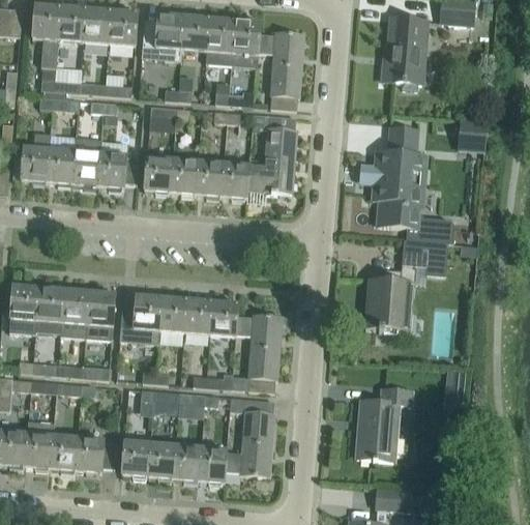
[(472,25),(474,2),(476,2),(476,0),(442,0),(440,23),(472,25)]
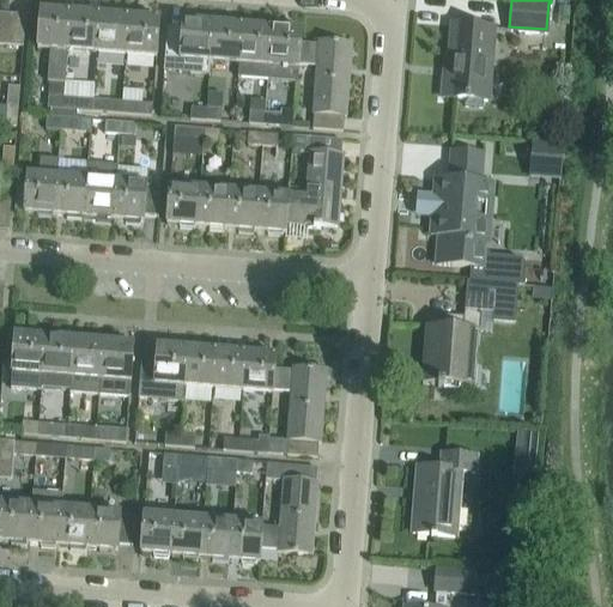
[(65,47),(68,8),(58,7),(58,5),(43,4),(43,6),(40,6),(37,44),(50,46),(48,77),(49,77),(49,92),(48,92),(47,104),(61,105),(61,92),(65,47)]
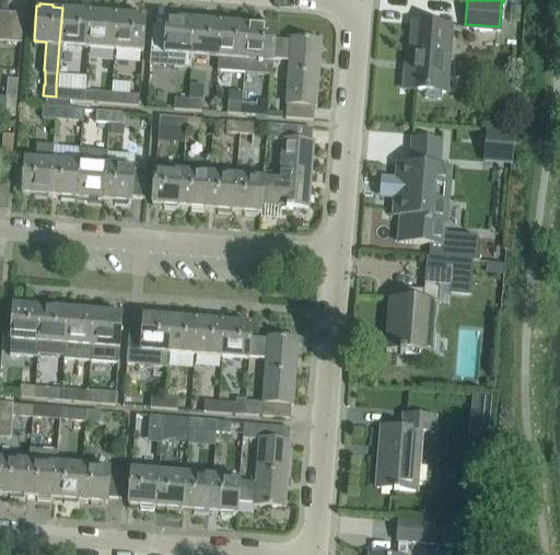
[(86,45),(90,10),(80,9),(80,6),(67,6),(67,8),(62,8),(59,43),(86,45)]
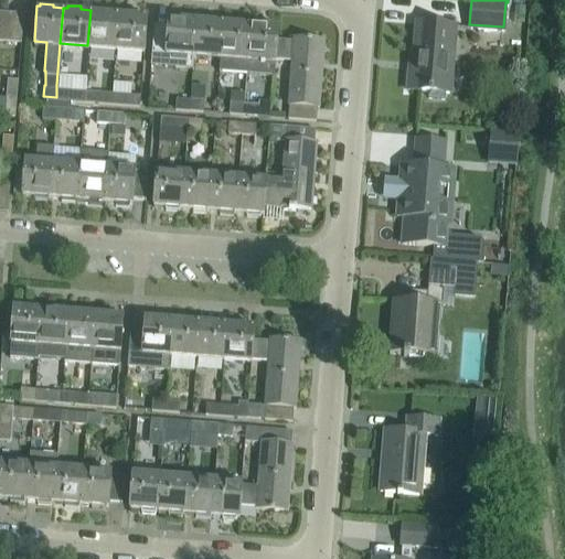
[(0,35),(8,36),(10,8),(0,7),(0,35)]
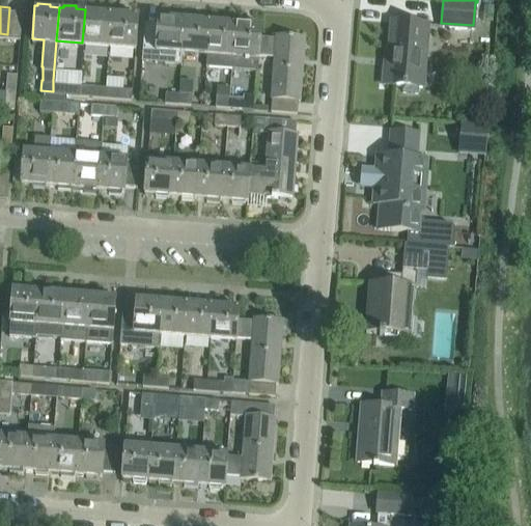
[(20,35),(22,8),(9,7),(7,34),(20,35)]
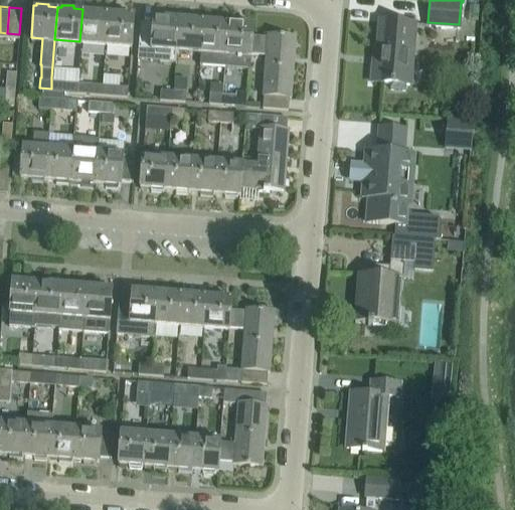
[(104,43),(107,11),(98,10),(98,8),(86,7),(86,9),(82,9),(79,41),(104,43)]
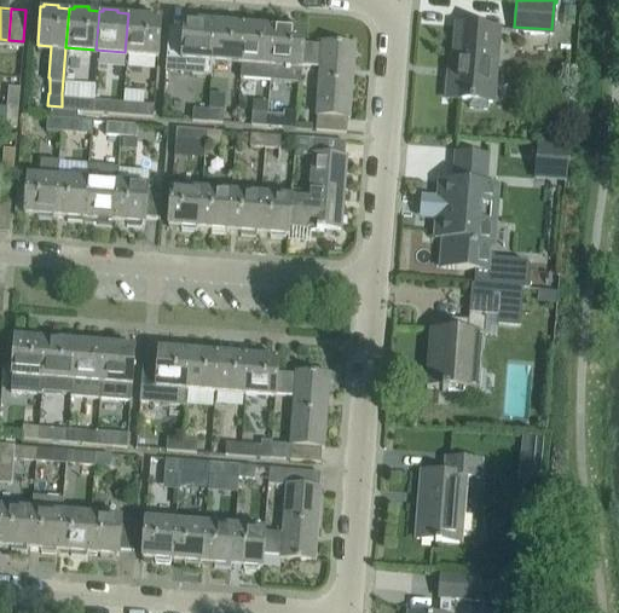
[(157,55),(161,16),(146,15),(148,11),(133,10),(132,13),(128,13),(125,52),(157,55)]
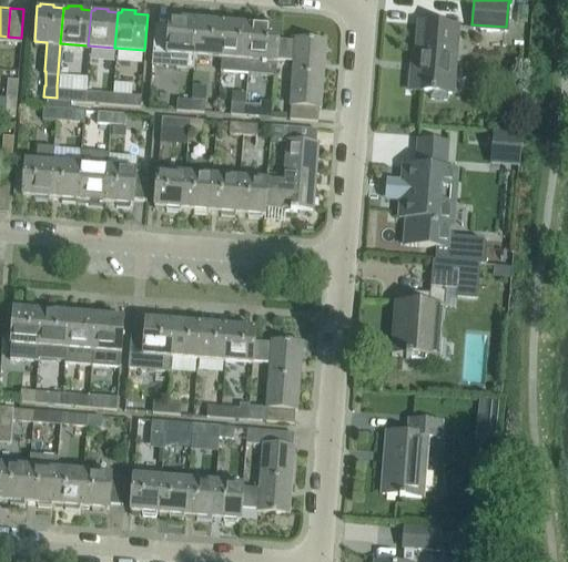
[(193,53),(195,18),(185,17),(185,14),(172,13),(172,16),(169,16),(169,21),(154,21),(152,49),(165,50),(165,51),(176,52),(175,64),(193,65),(194,53),(193,53)]
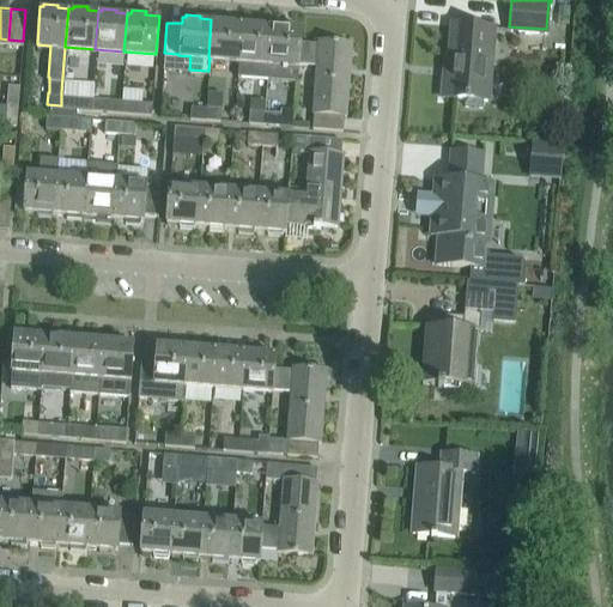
[(238,60),(241,22),(229,20),(230,18),(216,17),(214,19),(211,19),(208,58),(210,58),(238,60)]
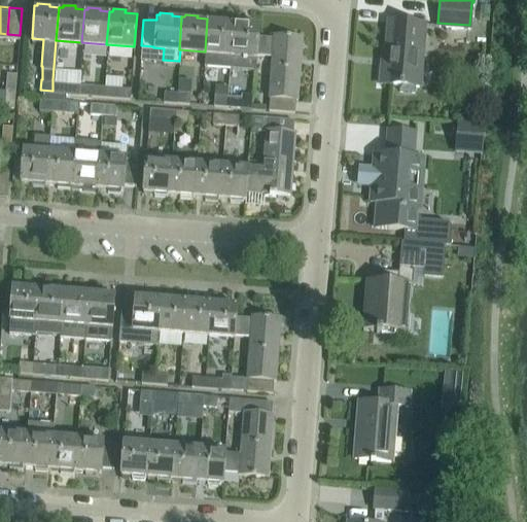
[(229,65),(232,21),(222,20),(222,18),(210,16),(210,19),(207,19),(205,51),(204,64),(229,65)]
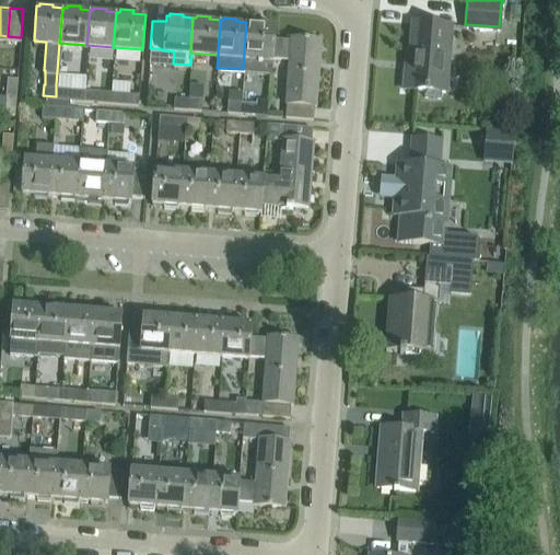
[(276,24),(263,23),(264,21),(251,20),(249,22),(246,22),(243,69),(270,71),(271,57),(275,36),(276,24)]
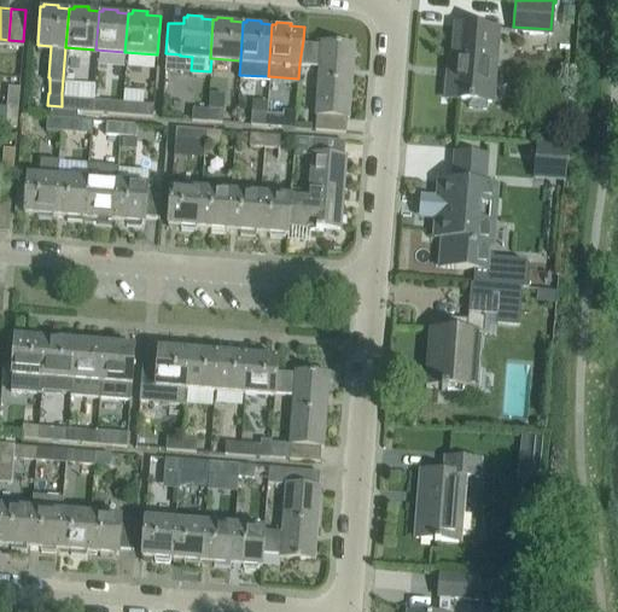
[(491,98),(497,24),(456,22),(453,58),(455,58),(454,73),(447,71),(445,93),(468,95),(468,103),(485,104),(487,97),(491,98)]
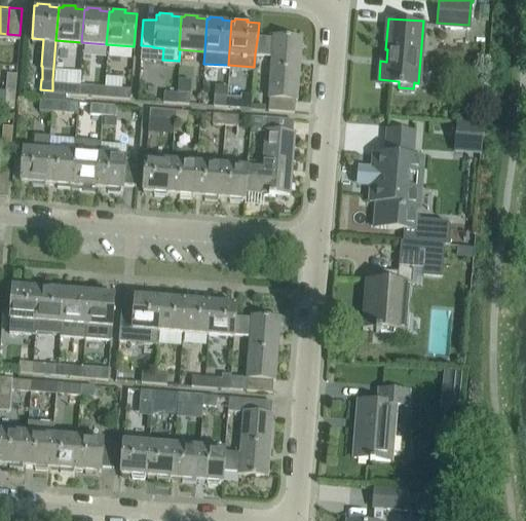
[(273,35),(258,34),(255,53),(270,54),(267,95),(268,95),(267,107),(294,109),(295,97),(297,97),(301,35),(273,33),(273,35)]
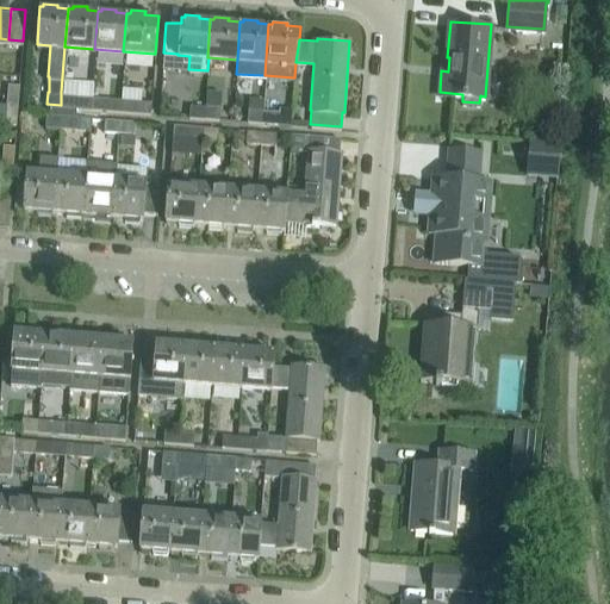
[(18,101),(20,82),(8,81),(7,100),(18,101)]
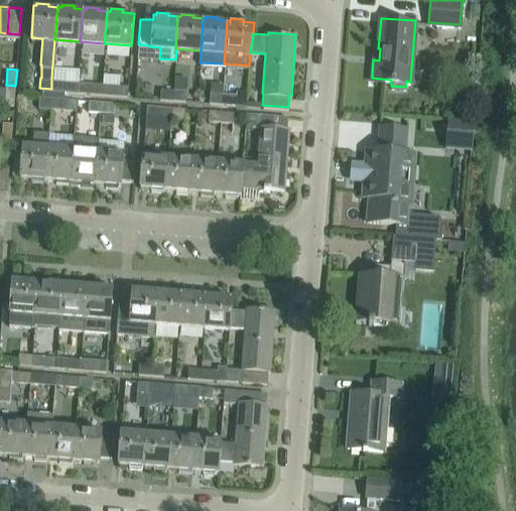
[(66,80),(51,78),(51,89),(66,90),(66,80)]
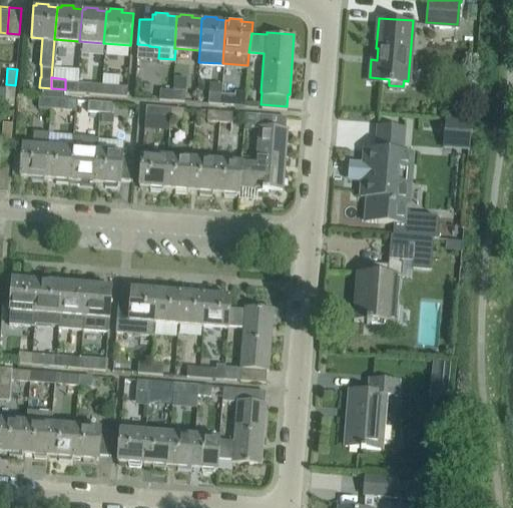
[(100,92),(101,81),(89,80),(88,91),(100,92)]
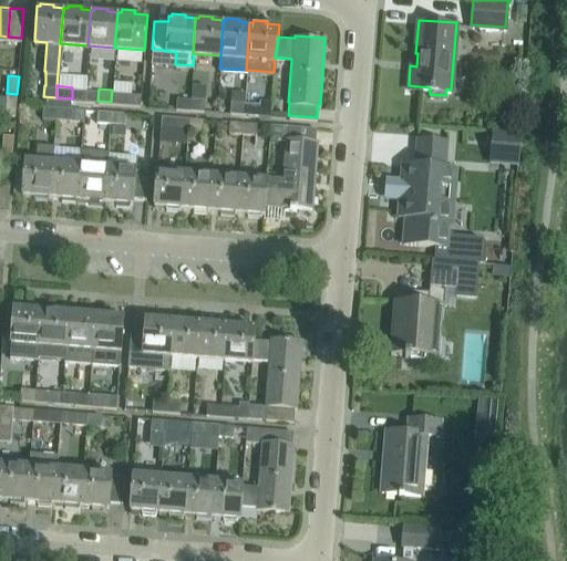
[(140,104),(141,92),(112,90),(111,102),(140,104)]
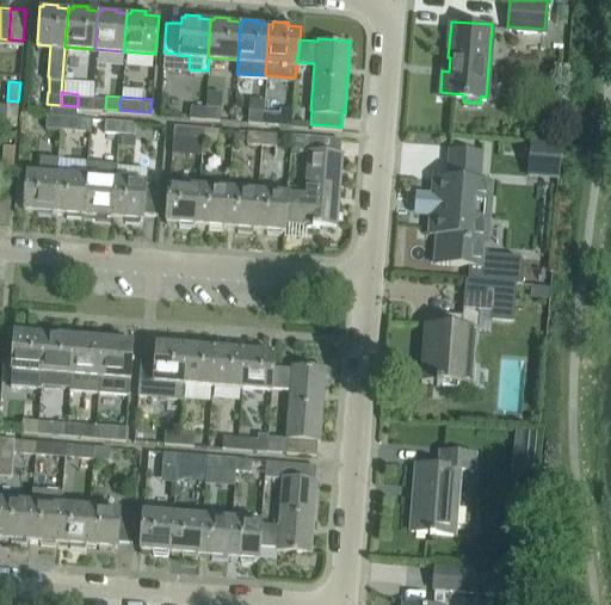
[(17,122),(18,102),(7,100),(5,121),(17,122)]
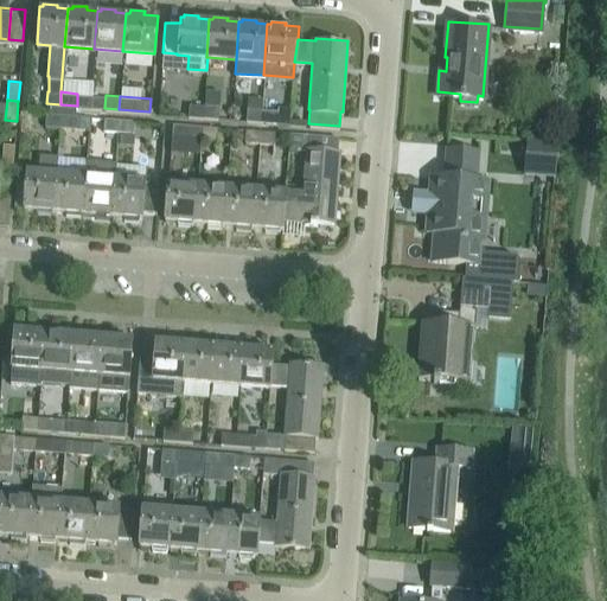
[(202,115),(203,103),(189,102),(187,114),(202,115)]
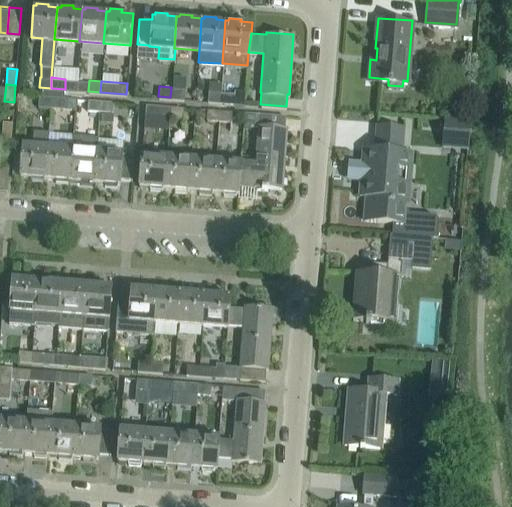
[(184,98),(184,88),(171,87),(170,97),(184,98)]
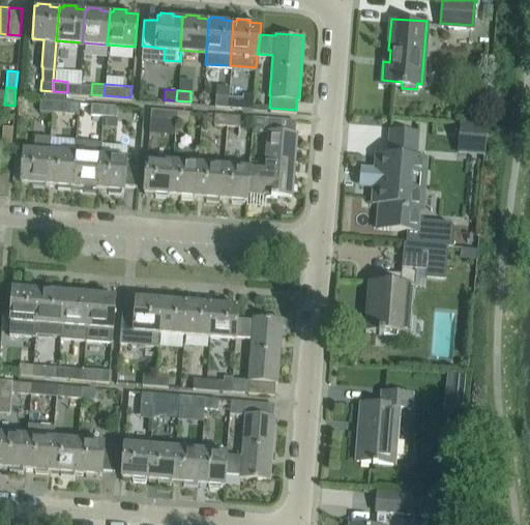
[(227,105),(228,94),(215,93),(214,104),(227,105)]
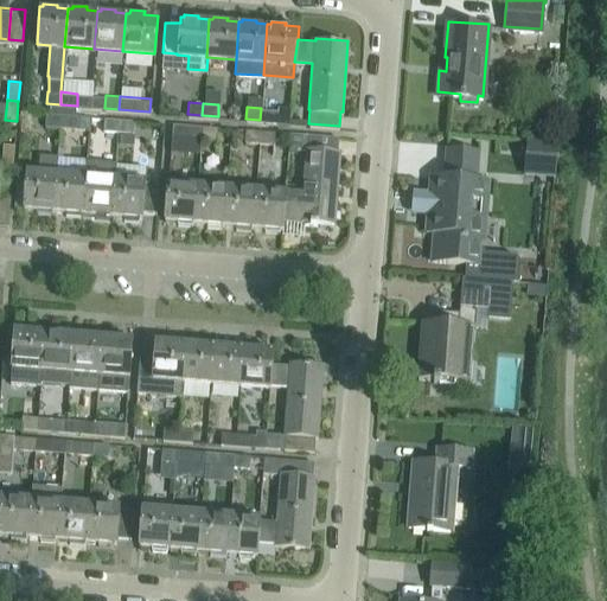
[(276,121),(276,109),(261,108),(260,120),(276,121)]
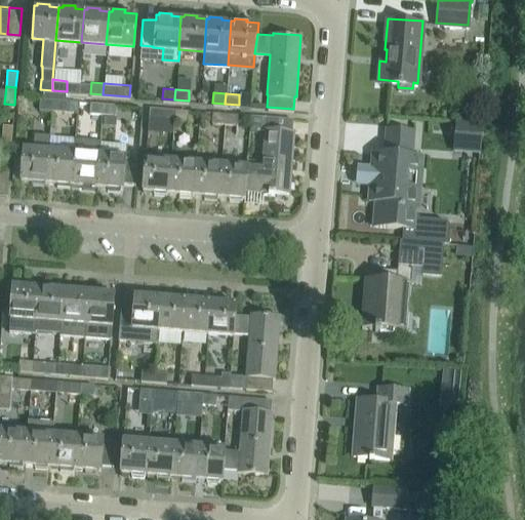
[(50,108),(51,97),(40,96),(39,107),(50,108)]
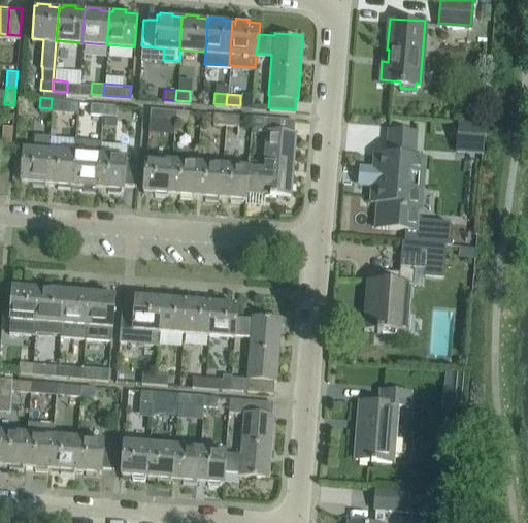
[(78,110),(78,100),(52,98),(51,108),(53,108),(52,119),(58,120),(59,109),(78,110)]
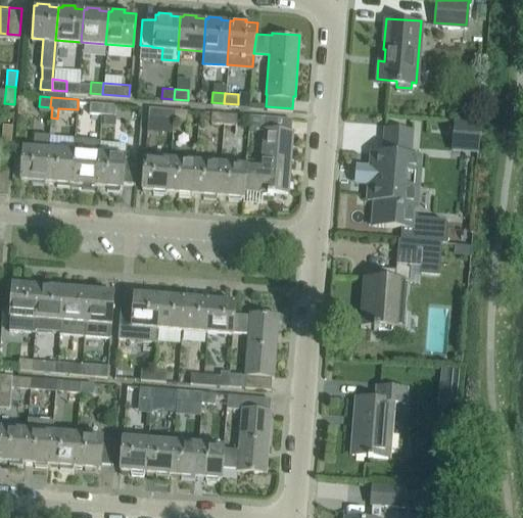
[(101,111),(101,101),(90,100),(89,110),(101,111)]
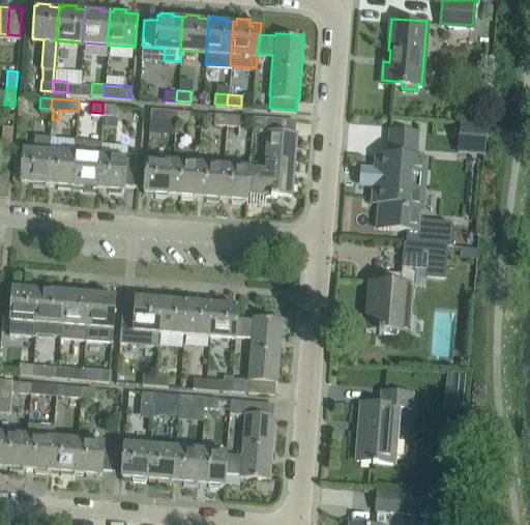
[(115,125),(116,114),(117,104),(102,103),(102,113),(105,113),(104,125),(115,125)]
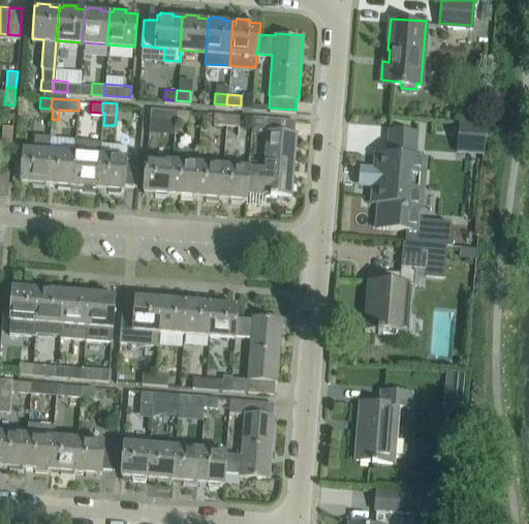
[(175,119),(175,108),(150,105),(150,117),(175,119)]
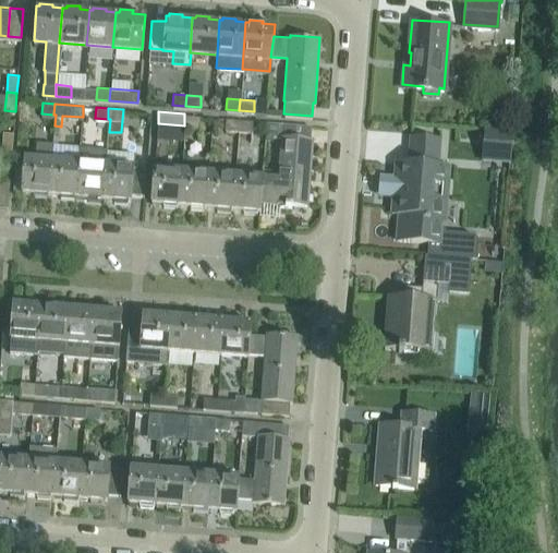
[(198,127),(199,116),(184,113),(184,125),(198,127)]
